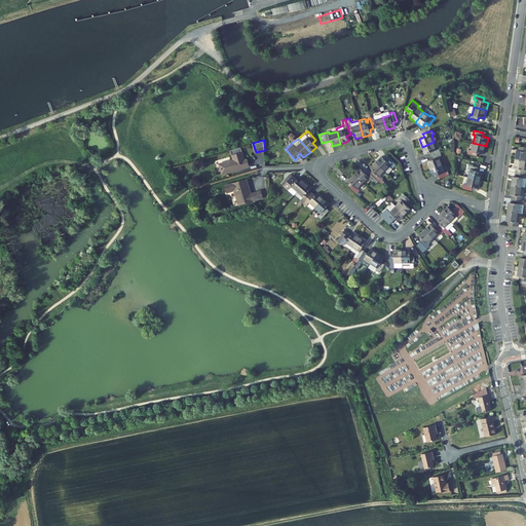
[(437,150),(434,142),(422,147),(424,154),(429,153),(431,156),(441,153),(439,149),(437,150)]
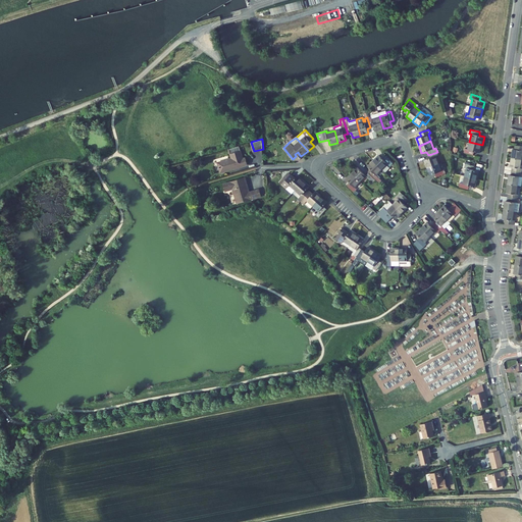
[(480,153),(482,145),(469,142),(467,149),(465,149),(464,153),(473,155),(474,152),(480,153)]
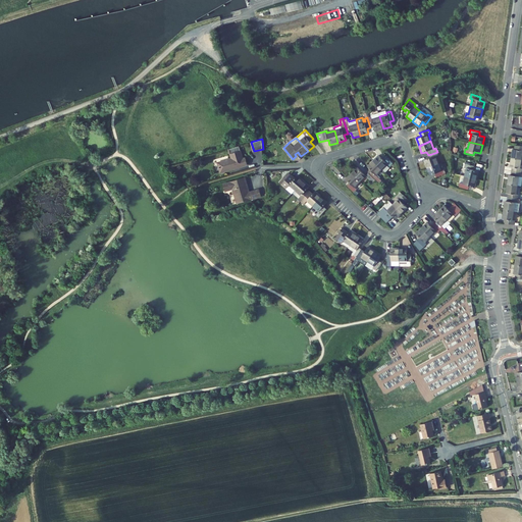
[(521,146),(516,145),(515,149),(513,149),(512,158),(521,159),(521,146)]
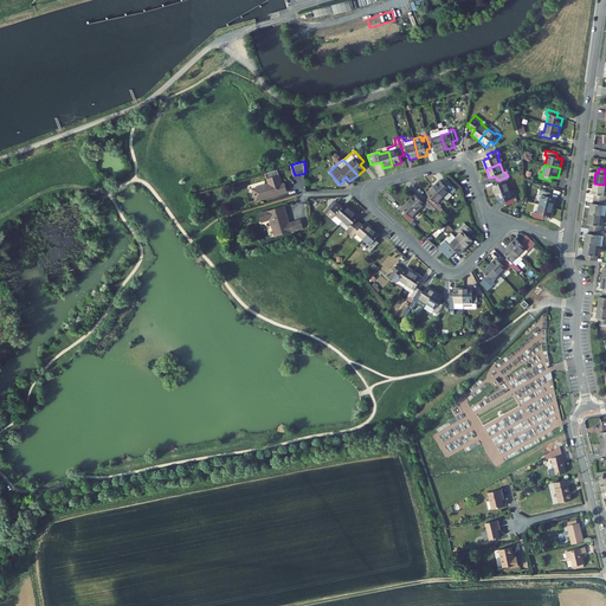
[(282,185),(277,169),(266,173),(269,185),(270,186),(268,187),(266,185),(253,189),(256,200),(269,197),(270,195),(270,194),(272,193),(272,195),(288,192),(285,184),(282,185)]
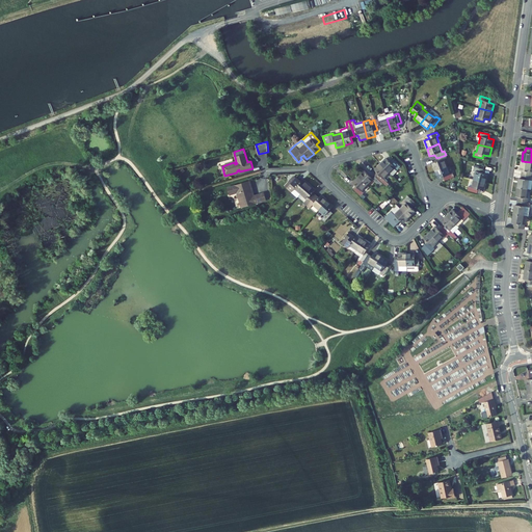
[(448,166),(445,159),(447,158),(446,155),(436,158),(437,161),(432,163),(435,171),(448,166)]
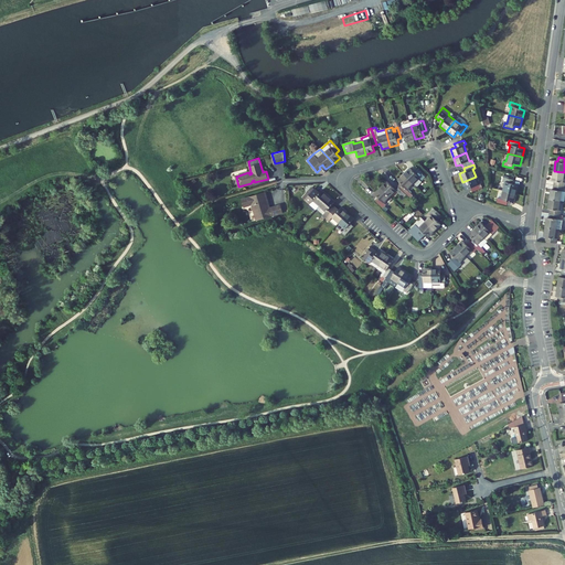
[(425,177),(417,169),(415,172),(411,168),(404,174),(414,184),(419,178),(422,180),(425,177)]
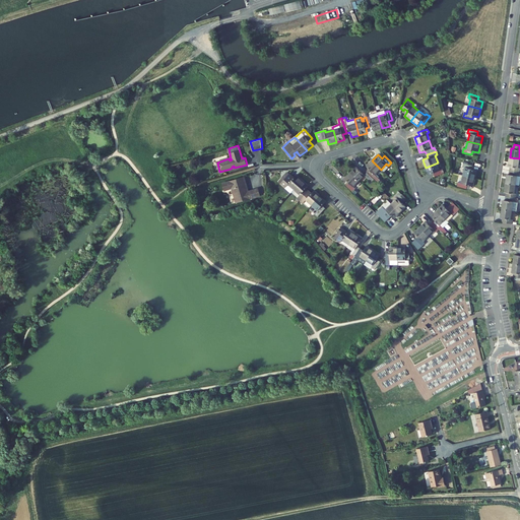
[(519,164),(519,158),(510,157),(509,167),(510,167),(510,171),(519,172),(519,168),(518,168),(519,165),(519,164)]
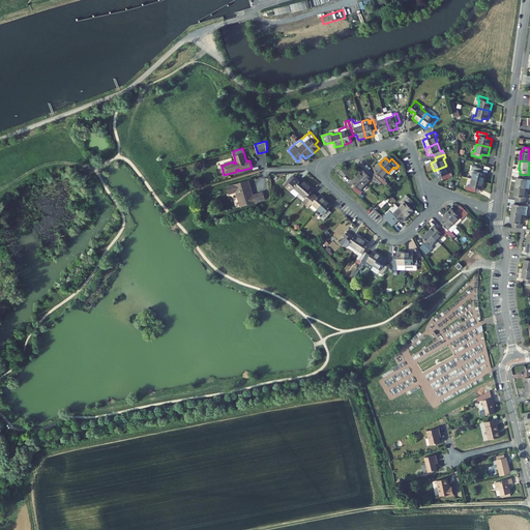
[(383,177),(388,173),(379,164),(373,169),(375,171),(377,173),(374,176),(381,182),(385,186),(387,184),(384,180),(385,179),(383,177)]
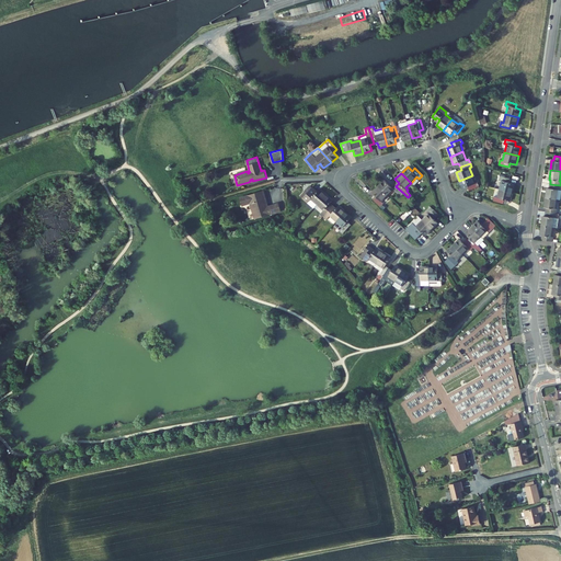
[(479,186),(478,182),(474,183),(472,175),(459,181),(462,189),(468,186),(469,191),(479,186)]
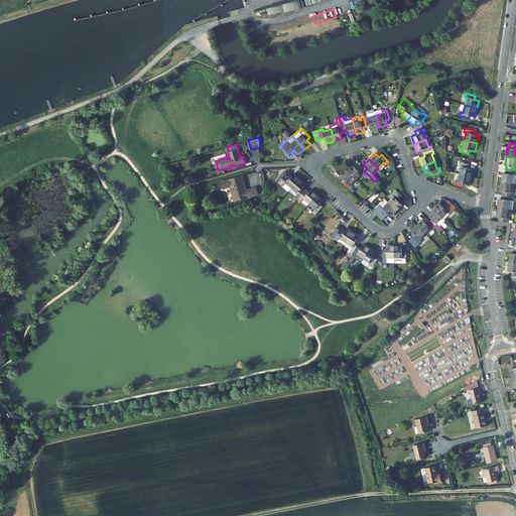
[(469,168),(470,164),(465,163),(461,162),(460,162),(459,165),(462,166),(459,174),(472,177),(474,169),(469,168)]
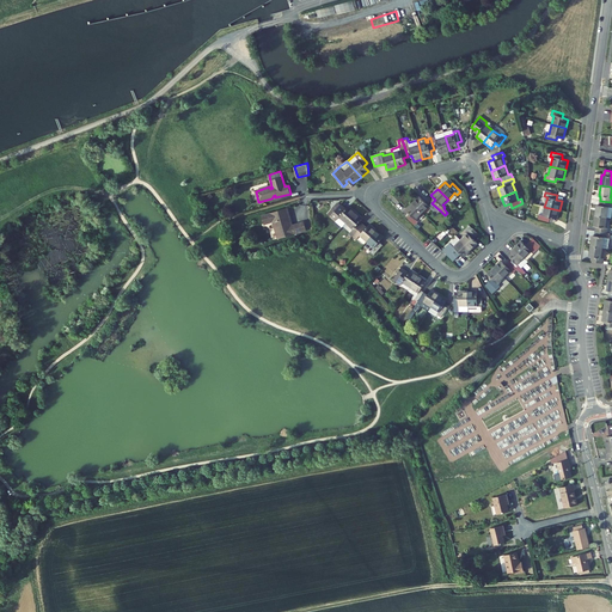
[(429,206),(420,196),(412,203),(423,214),(429,207),(436,214),(440,210),(432,203),(429,206)]
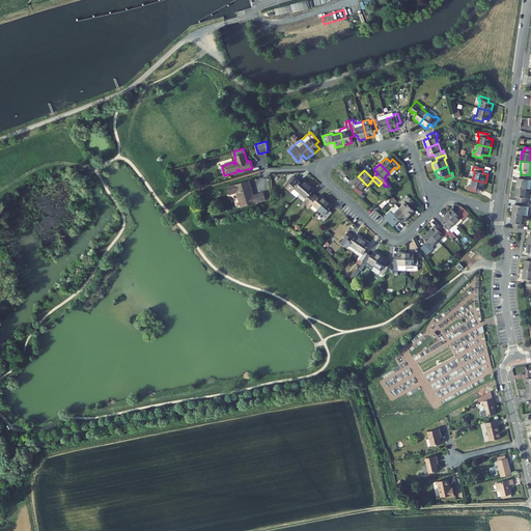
[(530,184),(530,179),(530,180),(530,175),(521,174),(520,178),(518,178),(516,188),(527,189),(530,190),(530,184)]
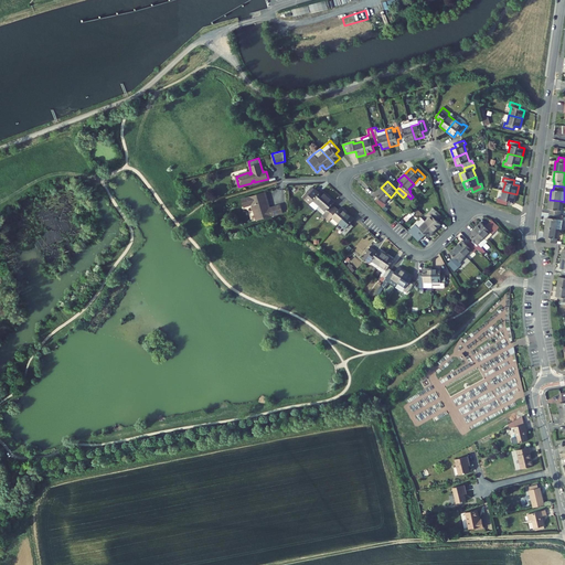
[(313,190),(315,189),(311,187),(302,196),(305,199),(306,198),(313,190)]
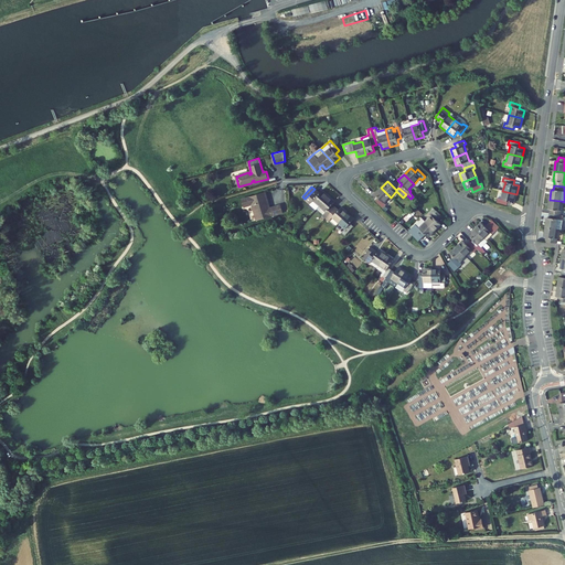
[(384,203),(391,198),(381,188),(374,193),(376,195),(379,198),(375,201),(383,209),(385,206),(386,205),(384,203)]
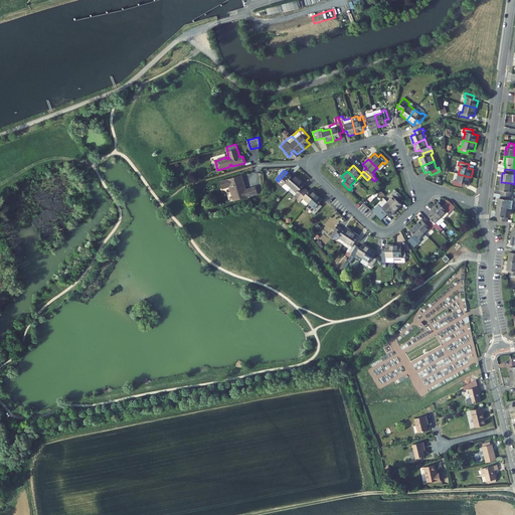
[(291,188),(299,179),(293,173),(291,176),(290,175),(288,176),(286,173),(279,180),(284,184),(286,183),(291,188)]
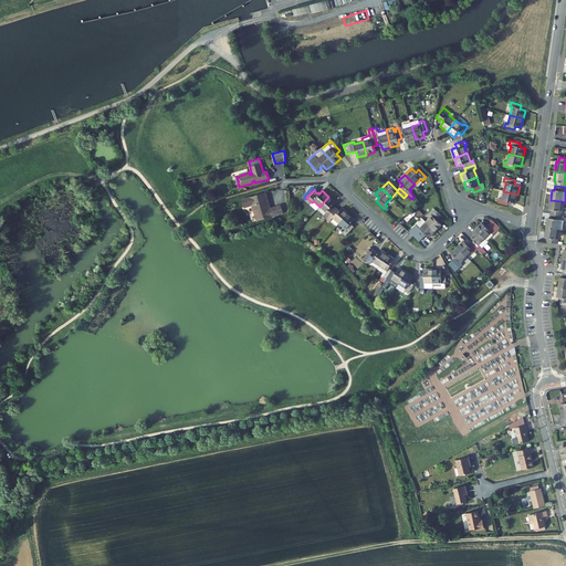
[(515,203),(517,195),(503,191),(501,199),(499,199),(498,202),(509,206),(510,201),(513,202),(515,203)]
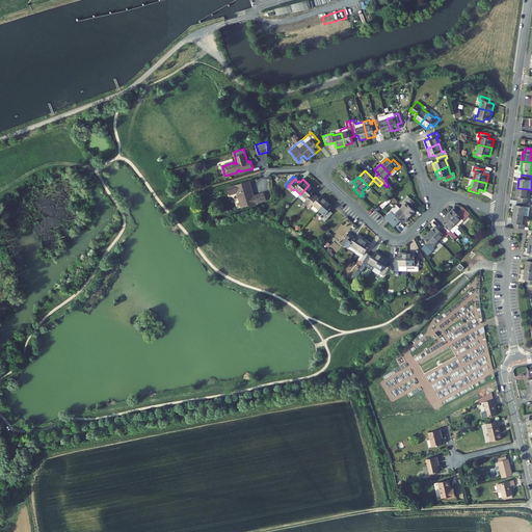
[(315,196),(312,194),(314,192),(315,190),(309,185),(300,194),(298,196),(304,202),(308,205),(315,196)]
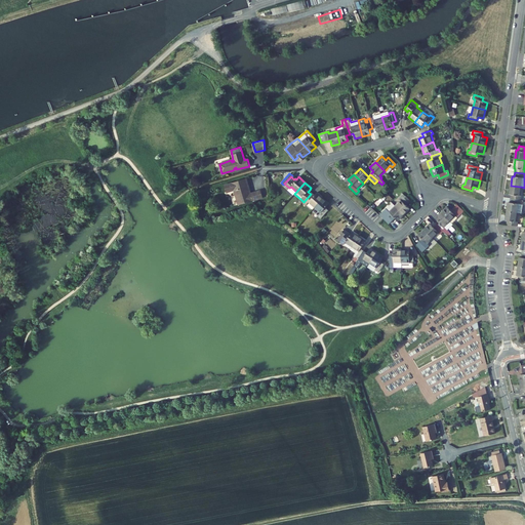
[(289,188),(284,184),(283,185),(282,186),(287,191),(288,190),(294,195),(294,194),(296,192),(291,187),(289,188)]
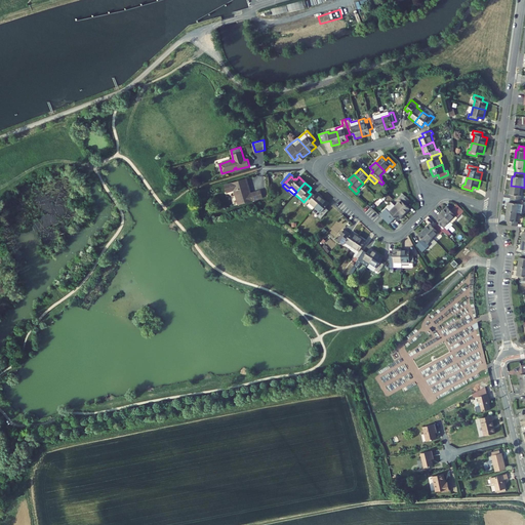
[(519,195),(521,187),(511,186),(510,194),(512,195),(511,199),(521,200),(521,196),(519,195)]
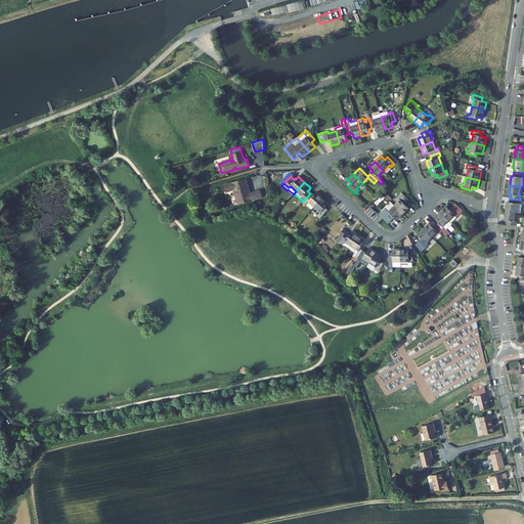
[(314,207),(322,198),(316,192),(314,194),(312,197),(310,193),(303,202),(306,205),(308,202),(314,207)]
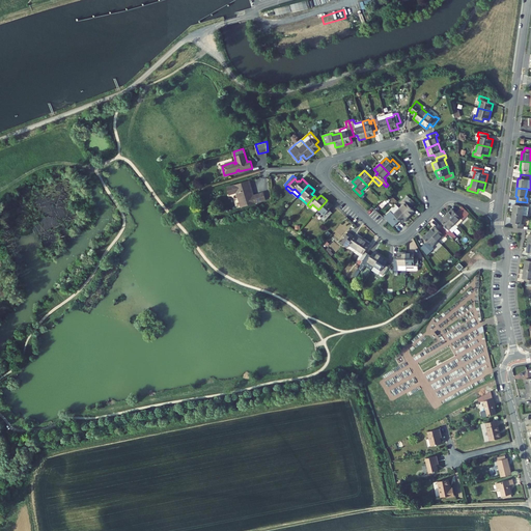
[(397,201),(391,195),(388,197),(395,203),(397,201)]
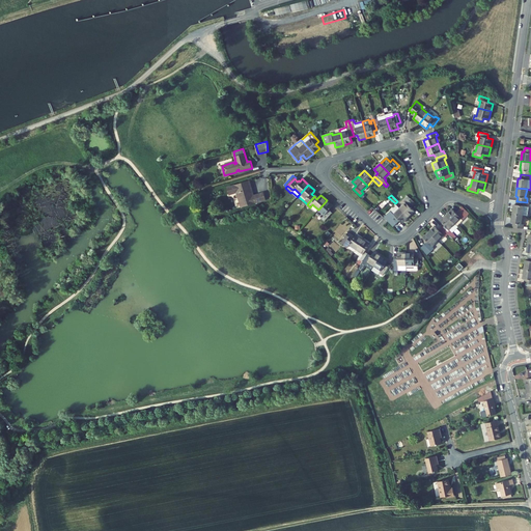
[(411,207),(414,204),(415,203),(408,195),(406,197),(407,198),(403,200),(406,202),(399,208),(409,217),(415,212),(411,207)]
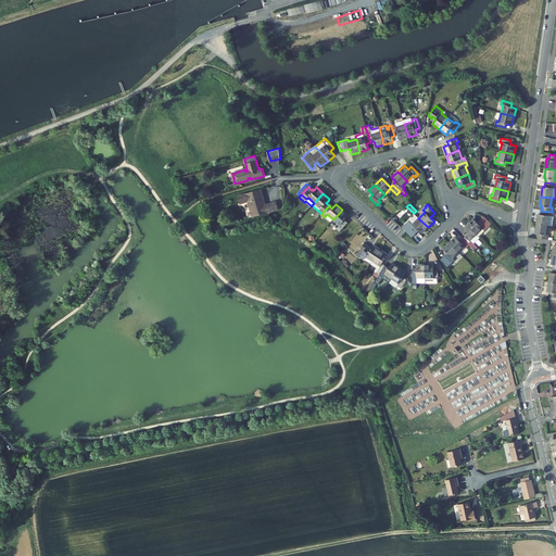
[(344,219),(349,215),(342,210),(333,219),(340,225),(336,229),(340,231),(348,223),(344,219)]
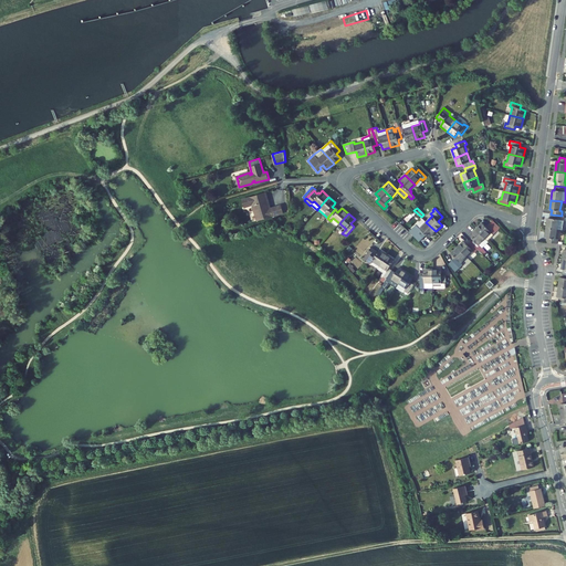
[(562,230),(564,220),(565,220),(565,218),(564,218),(564,216),(562,216),(551,215),(551,218),(548,218),(546,228),(557,229),(562,230)]
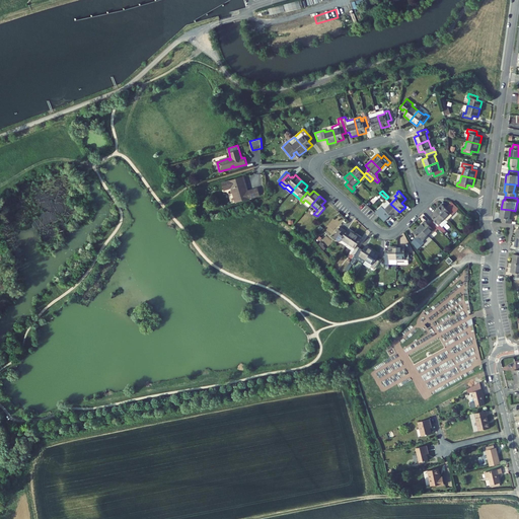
[(452,215),(458,209),(452,202),(446,208),(442,204),(436,210),(445,219),(450,214),(452,215)]
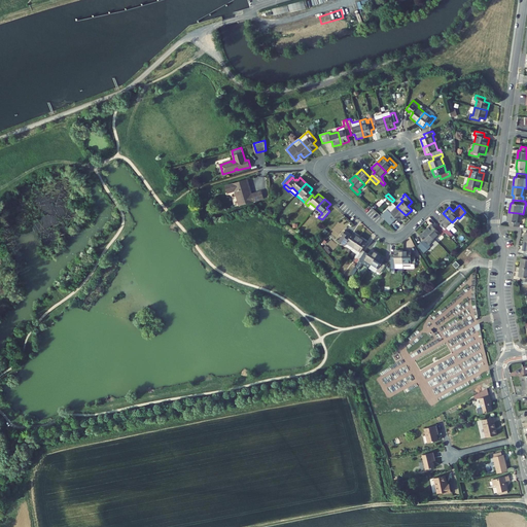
[(406,215),(396,207),(391,212),(389,210),(386,213),(389,217),(392,219),(393,220),(395,217),(399,221),(406,215)]
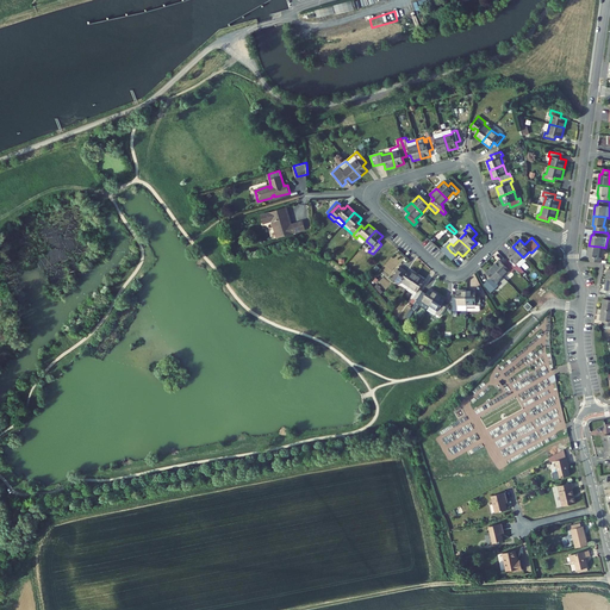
[(599,257),(601,247),(589,246),(587,256),(590,256),(589,261),(601,263),(601,257),(599,257)]
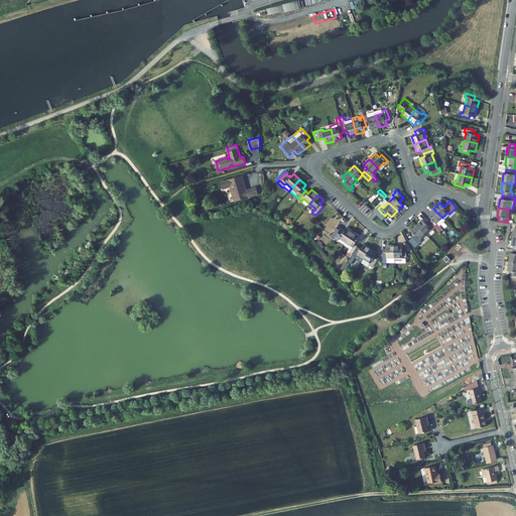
[(442,218),(433,209),(427,215),(431,219),(429,221),(435,228),(439,232),(442,229),(437,223),(442,218)]
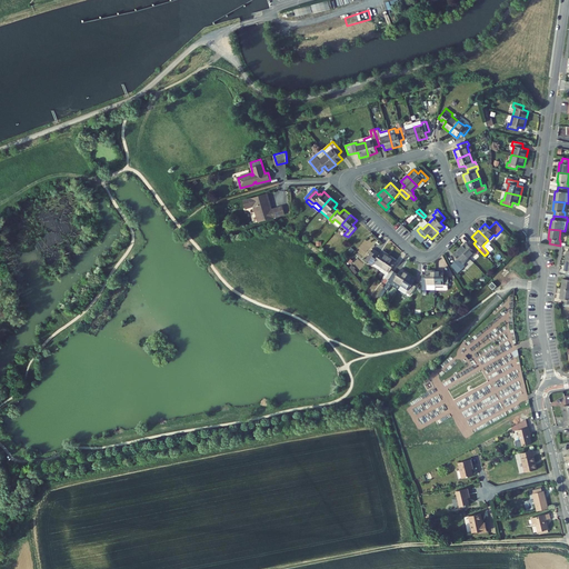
[(469,258),(476,252),(477,253),(480,251),(473,243),(470,247),(466,242),(460,248),(469,258)]
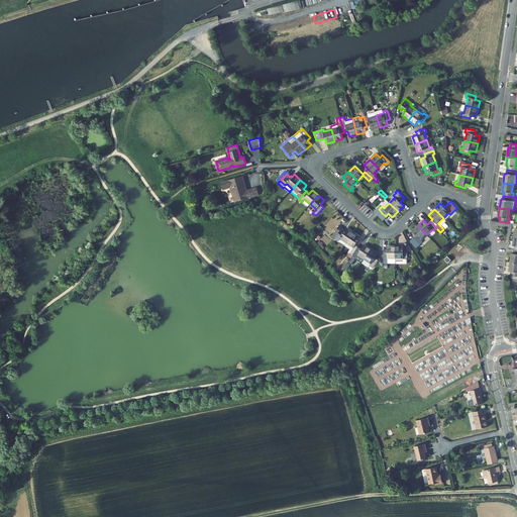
[(421,240),(426,234),(418,225),(412,231),(416,235),(413,238),(419,244),(422,241),(421,240)]
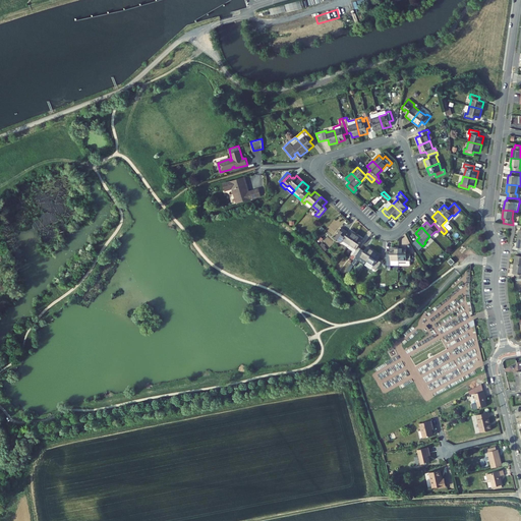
[(349,245),(356,234),(349,230),(348,232),(346,234),(343,232),(345,230),(342,228),(335,238),(338,240),(341,242),(343,240),(349,245)]
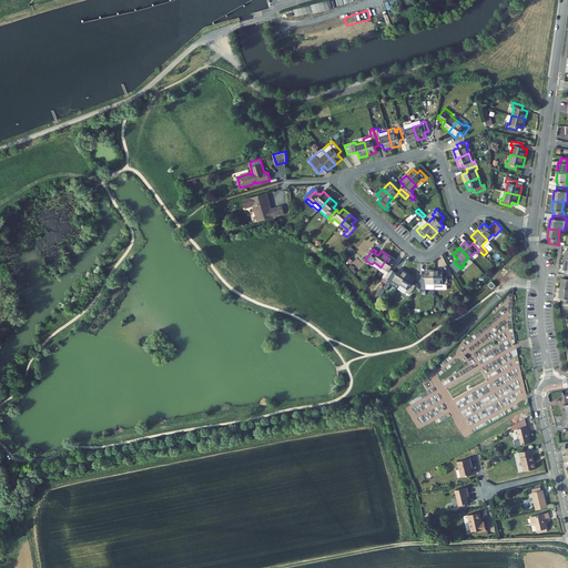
[(391,269),(396,261),(388,255),(381,267),(388,272),(386,275),(384,277),(387,280),(394,271),(391,269)]
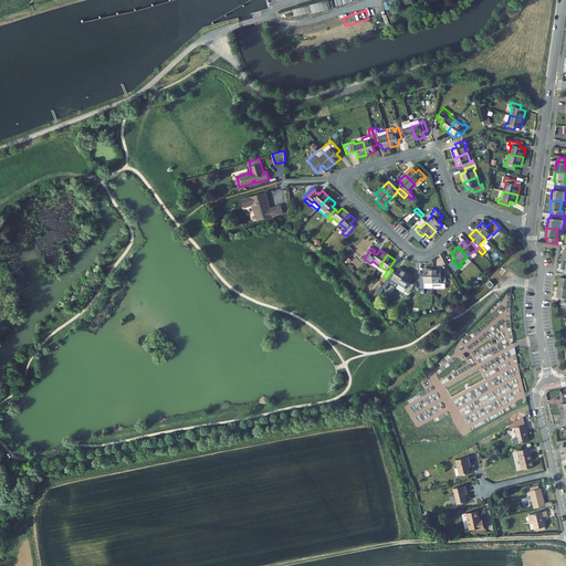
[(399,284),(407,272),(399,268),(396,272),(392,270),(386,279),(390,282),(391,280),(399,284)]
